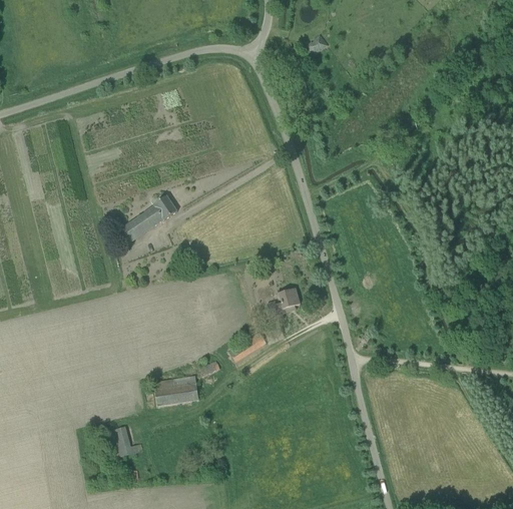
[(164,218),(177,209),(166,194),(153,202),(154,203),(120,226),(130,240),(163,217),(164,218)]
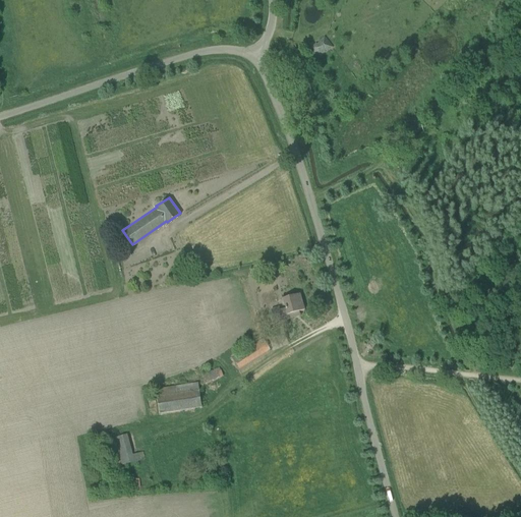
[(275,320),(296,313),(295,310),(304,307),(300,291),(283,296),(286,306),(280,307),(279,304),(271,307),(275,320)]
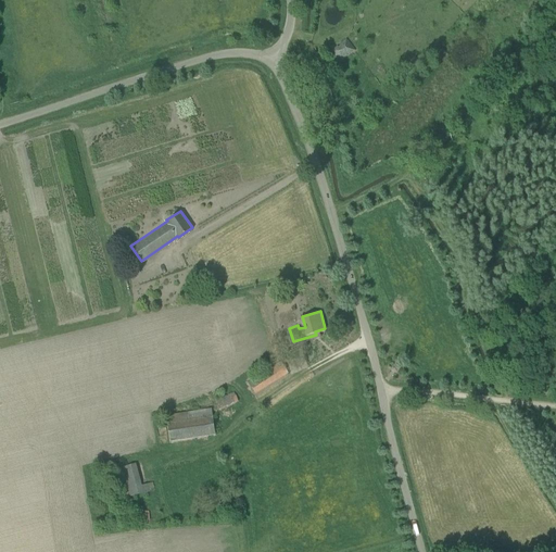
[(249,380),(255,390),(287,369),(280,360),(249,380)]
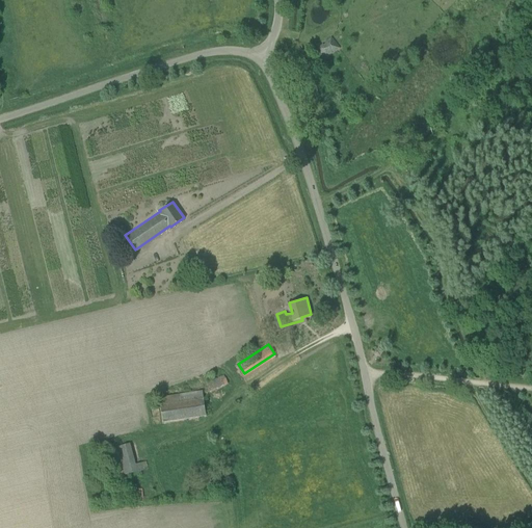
[(162,421),(206,416),(204,393),(160,398),(162,421)]
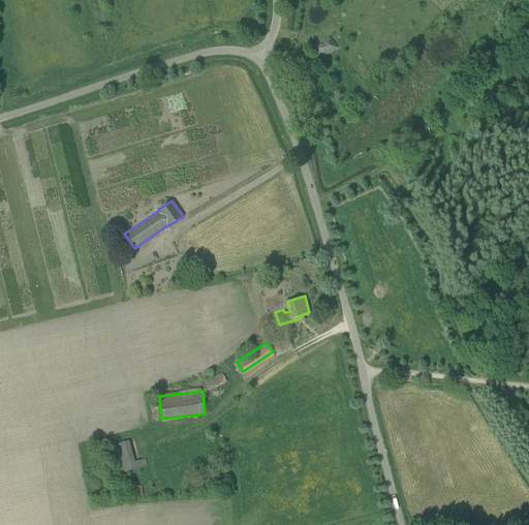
[(146,455),(135,458),(131,437),(117,440),(123,469),(147,464),(146,455)]
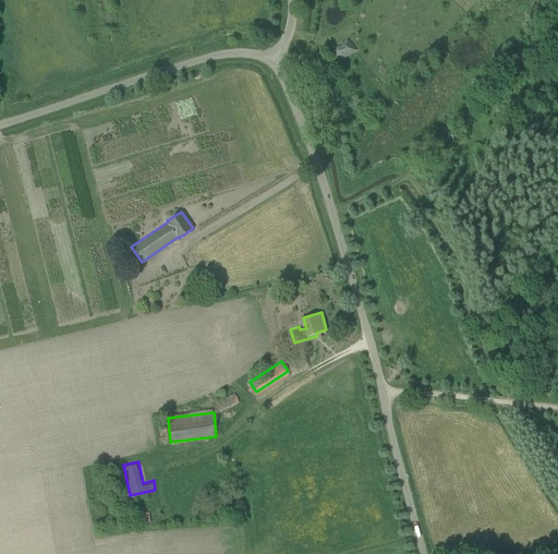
All buildings are outlined.
